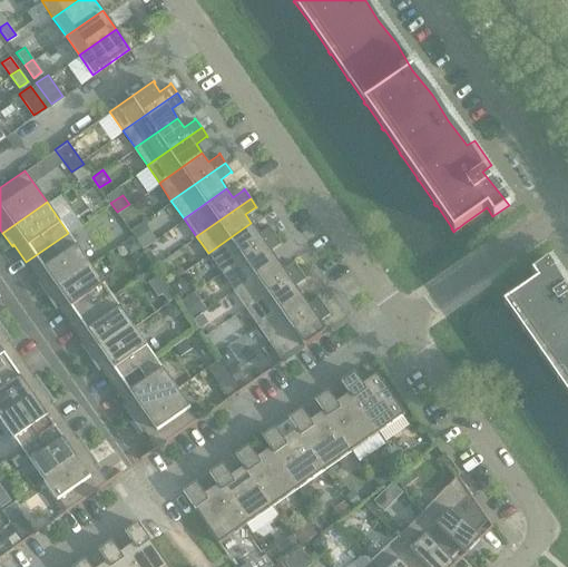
[(140,222),(129,230),(142,247),(154,240),(140,222)]
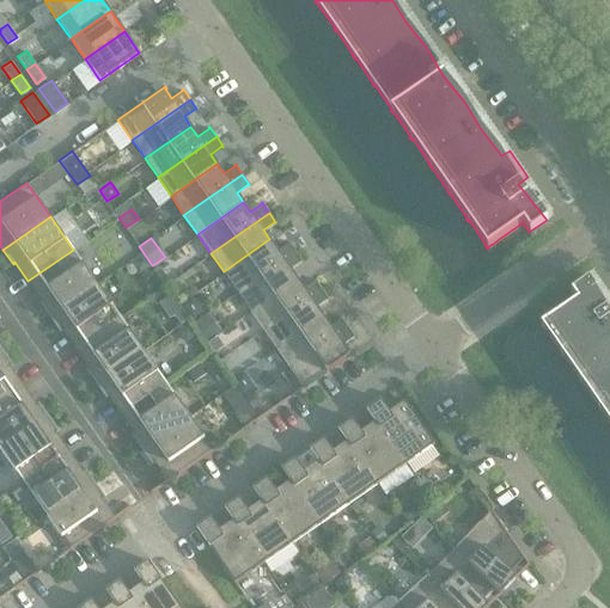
[(269,239),(224,271),(237,290),(296,250),(288,240),(287,240),(287,241),(276,249),(269,239)]
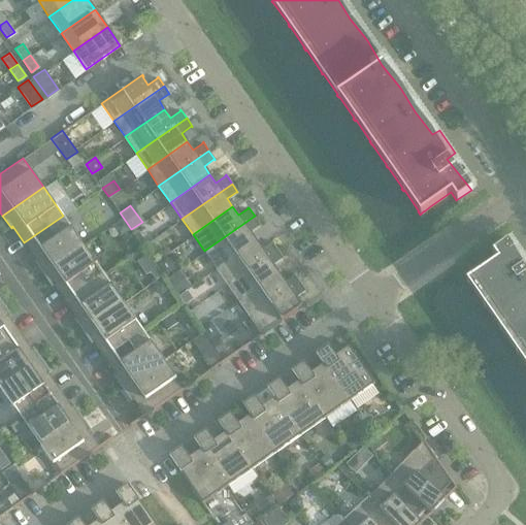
[(63,216),(24,242),(36,259),(35,260),(34,259),(33,260),(42,272),(83,244),(63,216)]
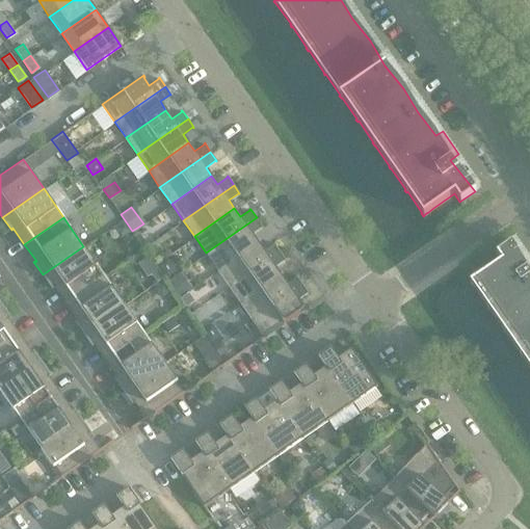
[(257,217),(206,253),(217,269),(257,241),(252,233),(261,226),(262,227),(262,226),(257,217)]
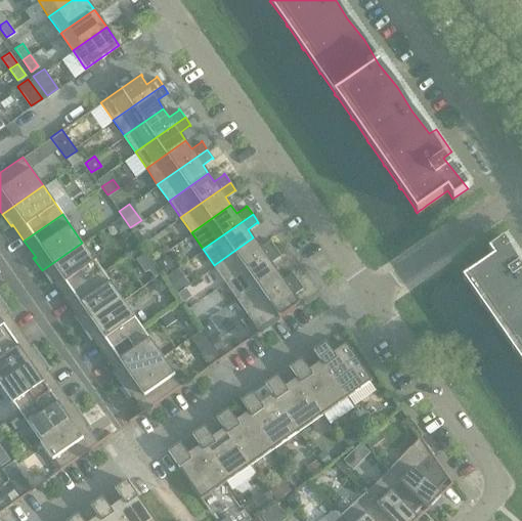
[(253,237),(214,265),(225,281),(274,247),(269,237),(268,239),(259,246),(253,237)]
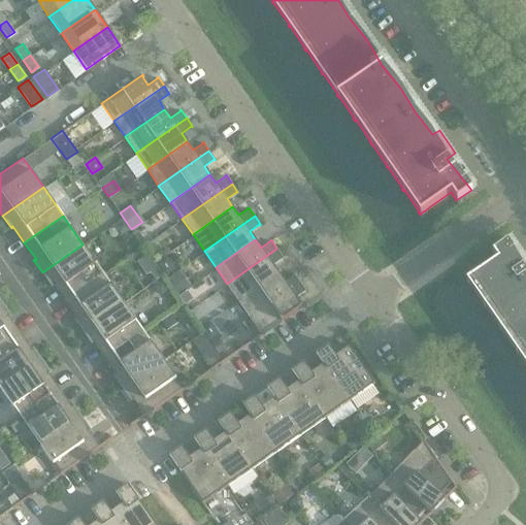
[(525,271),(506,240),(491,251),(497,259),(473,275),(471,276),(468,279),(465,281),(467,283),(468,283),(483,303),(482,303),(484,306),(485,305),(499,327),(498,327),(500,330),(501,329),(516,350),(515,351),(516,353),(517,353),(525,365),(525,271)]
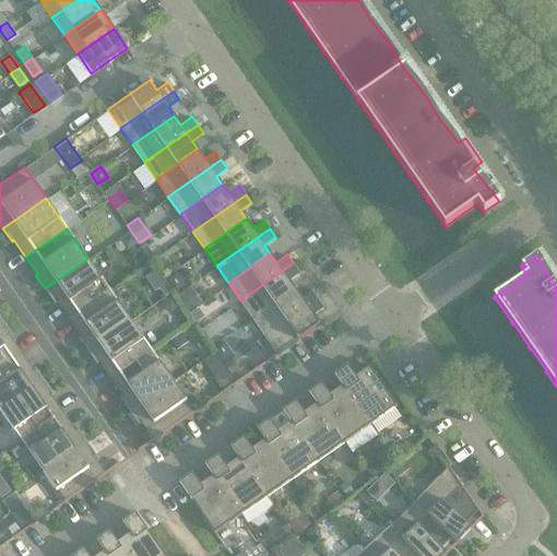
[(87,259),(45,288),(54,302),(55,302),(55,300),(56,299),(68,317),(108,288),(87,259)]
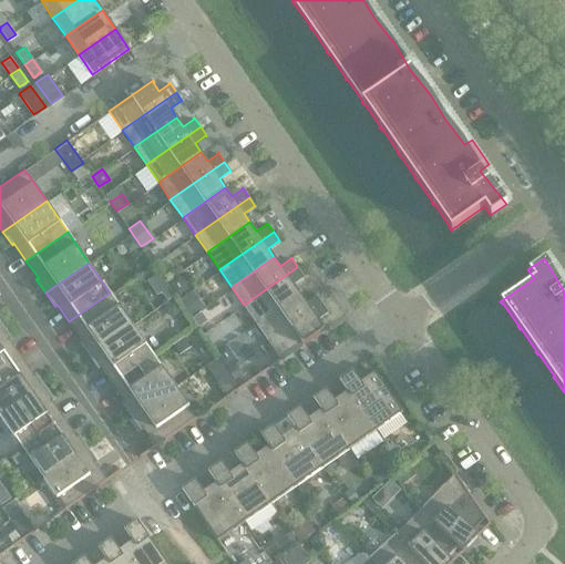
[(297,267),(244,305),(256,321),(298,293),(293,283),(302,276),(304,276),(297,267)]
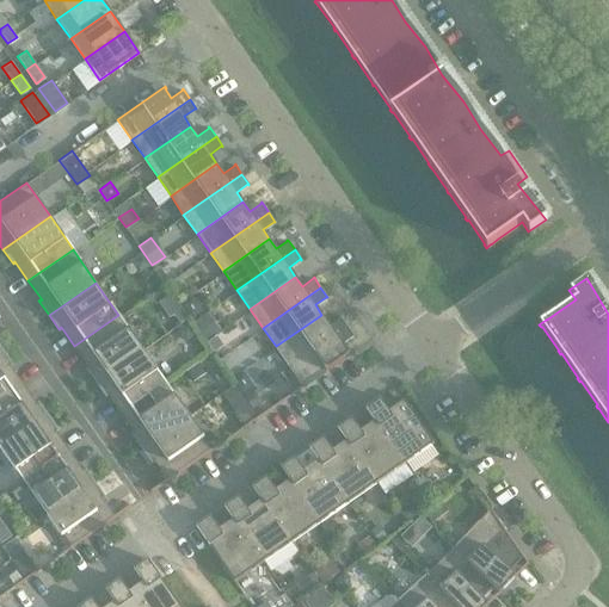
[(191,295),(180,303),(190,316),(201,309),(191,295)]
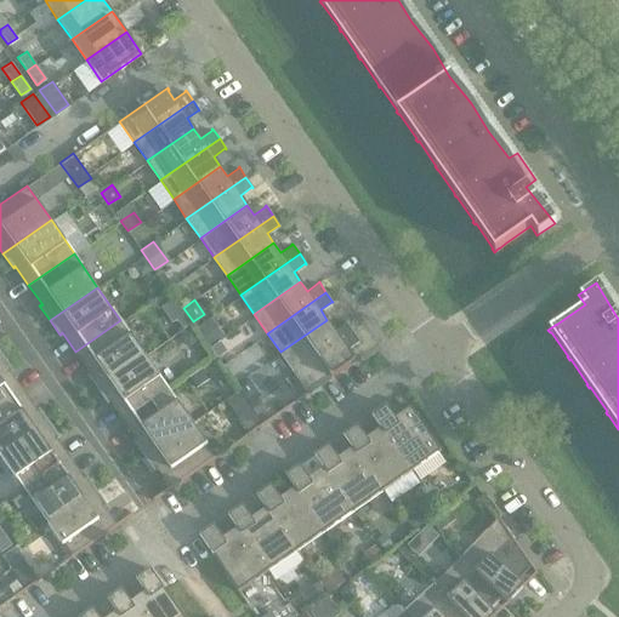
[(185,313),(176,319),(182,327),(191,321),(185,313)]
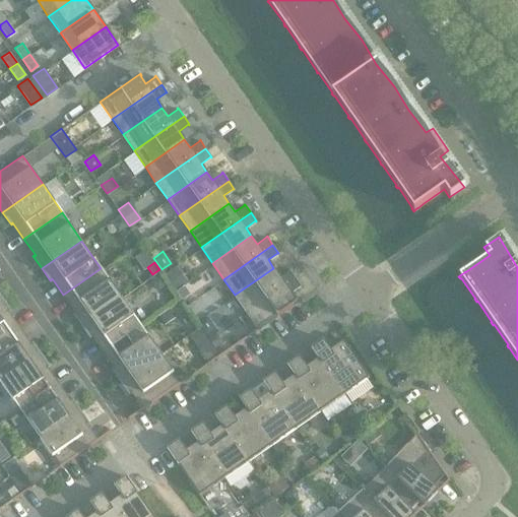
[(174,266),(164,273),(174,287),(184,280),(174,266)]
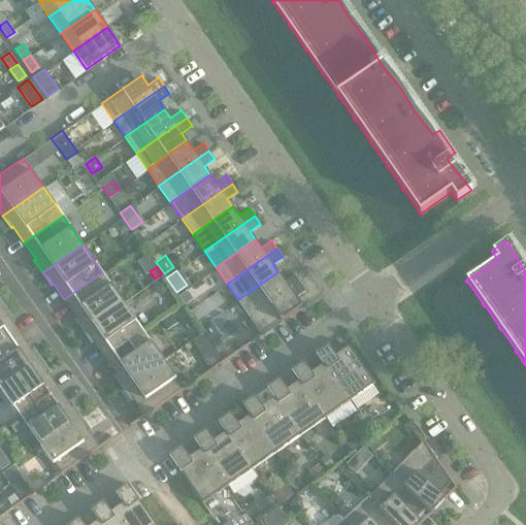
[(102,272),(64,299),(75,317),(74,317),(73,317),(81,330),(123,301),(102,272)]
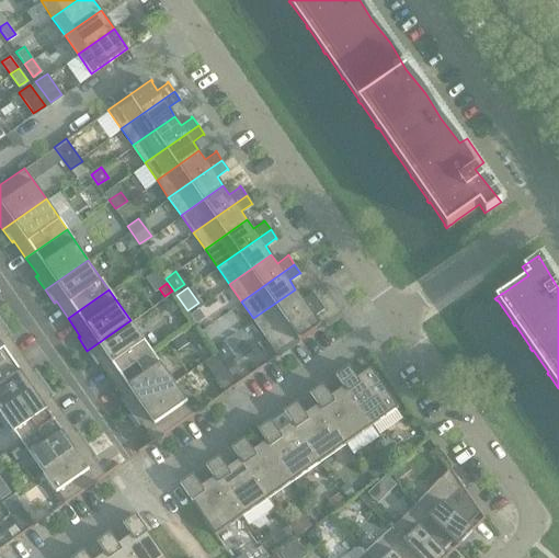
[(295,289),(253,318),(264,336),(319,298),(312,289),(311,289),(312,291),(301,298),(295,289)]
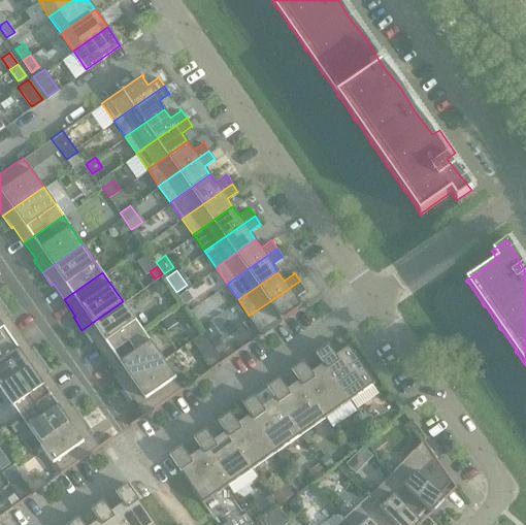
[(300,281),(249,316),(261,333),(302,304),(301,303),(300,303),(295,296),(304,289),(305,290),(305,289),(300,281)]
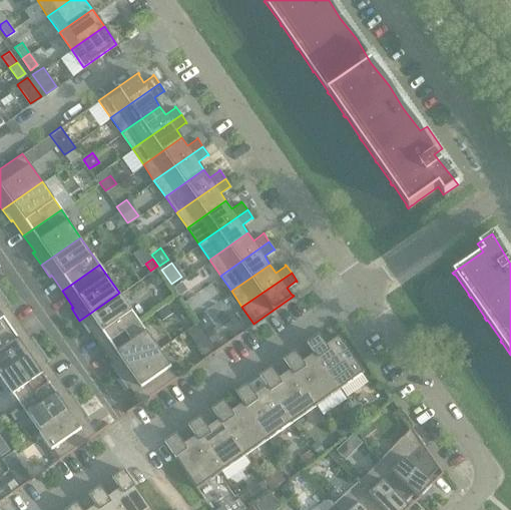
[(180,282),(172,288),(178,295),(186,290),(180,282)]
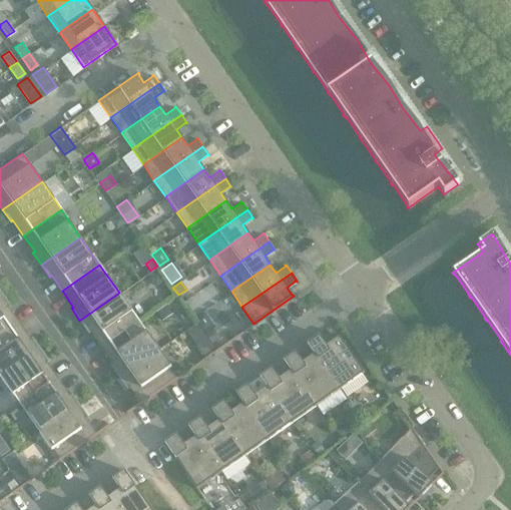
[(1,293),(0,293),(0,334),(19,322),(7,306),(8,305),(9,306),(10,305),(1,293)]
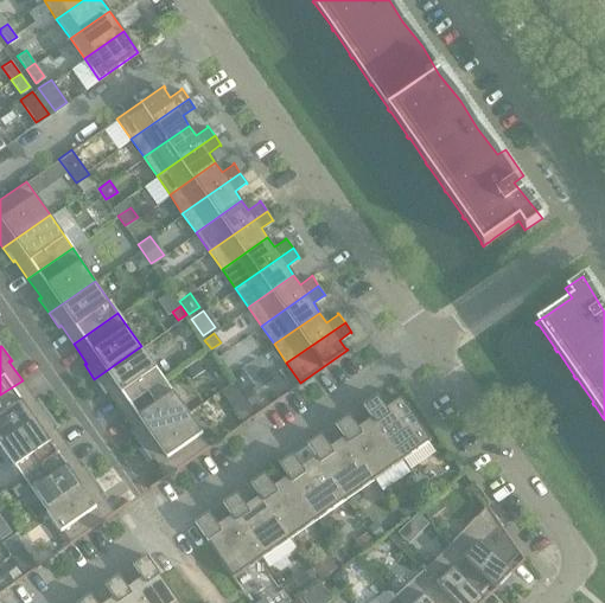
[(141,346),(94,379),(103,393),(104,392),(104,391),(106,391),(119,410),(164,379),(141,346)]
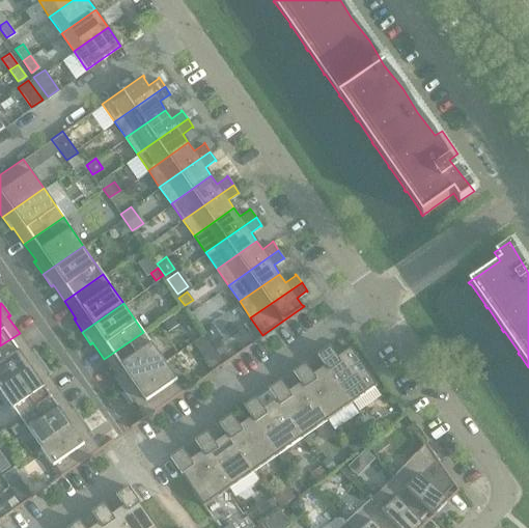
[(171,314),(161,322),(166,329),(176,322),(171,314)]
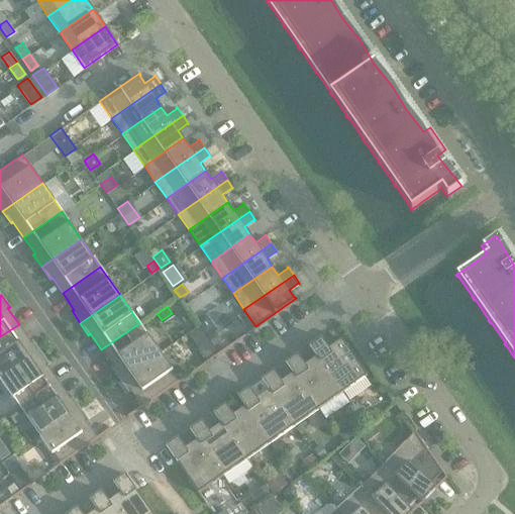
[(204,313),(195,319),(198,324),(204,333),(213,326),(204,313)]
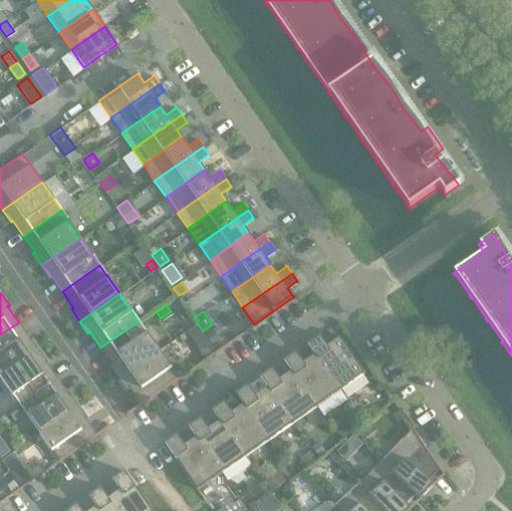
[(139,321),(100,347),(111,363),(110,364),(110,363),(109,364),(117,376),(158,348),(139,321)]
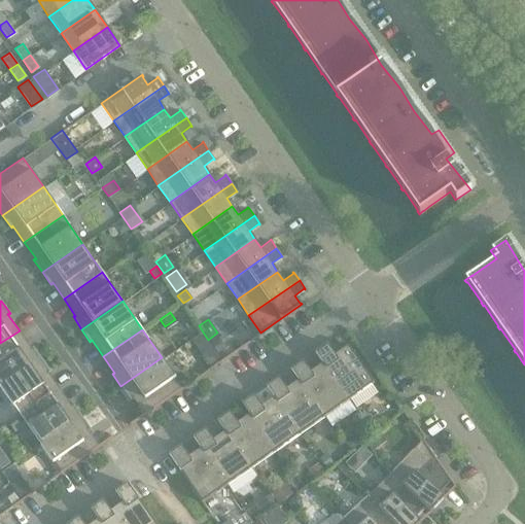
[(20,330),(0,343),(0,385),(41,357),(32,345),(31,346),(32,346),(31,347),(20,330)]
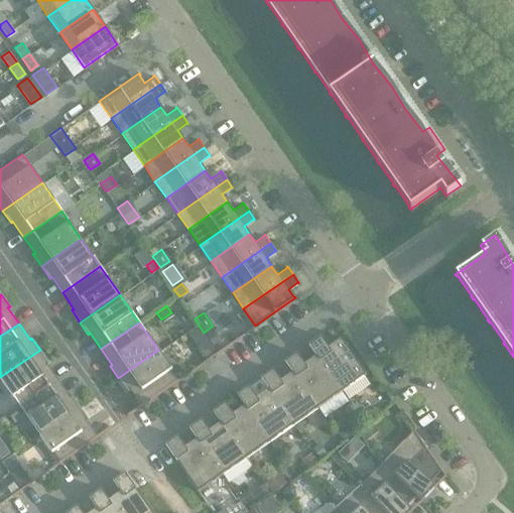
[(198,324),(186,331),(207,359),(217,352),(212,345),(206,335),(204,333),(198,324)]
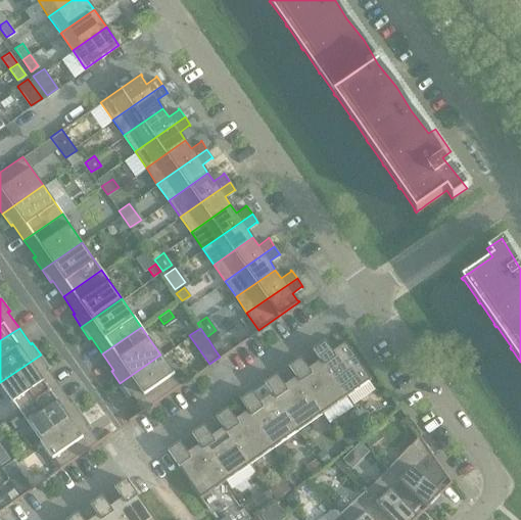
[(216,334),(208,339),(215,349),(223,343),(216,334)]
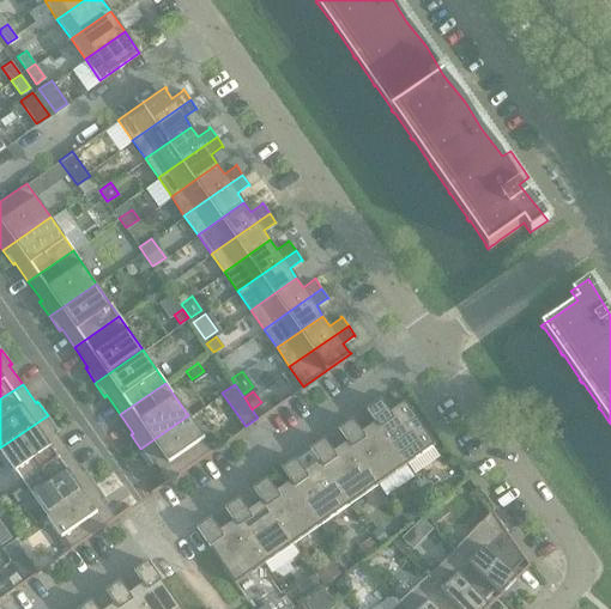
[(366,408),(374,420),(375,420),(405,463),(435,443),(404,400),(388,410),(380,397),(366,408)]
